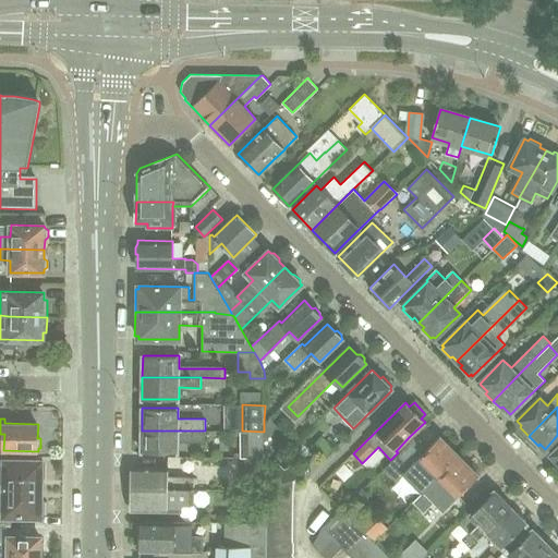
[(205,431),(142,431),(142,451),(178,451),(178,443),(205,443),(205,431)]
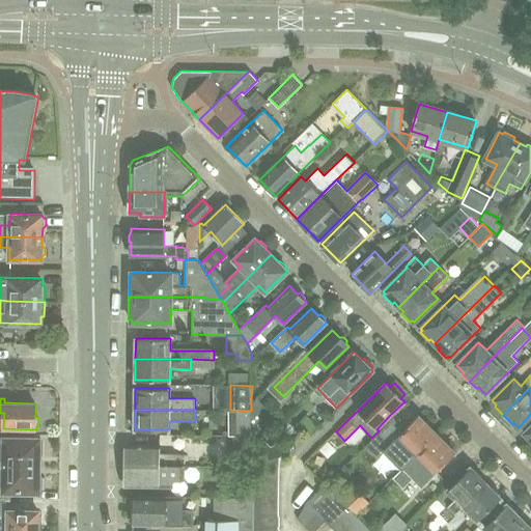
[(251,436),(251,411),(230,410),(229,436),(251,436)]
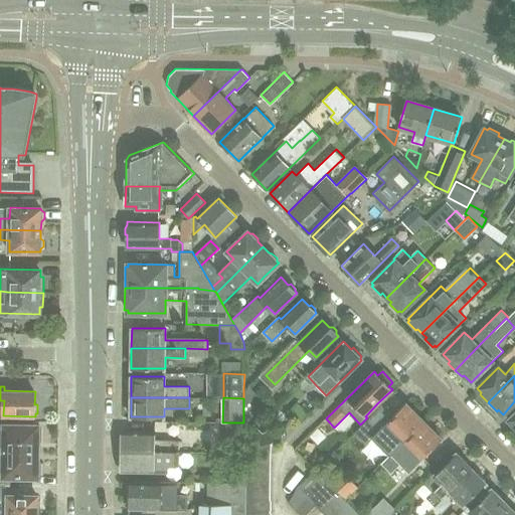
[(389,454),(395,448),(422,420),(405,403),(393,415),(382,404),(354,433),(365,445),(372,439),(388,455),(389,454)]
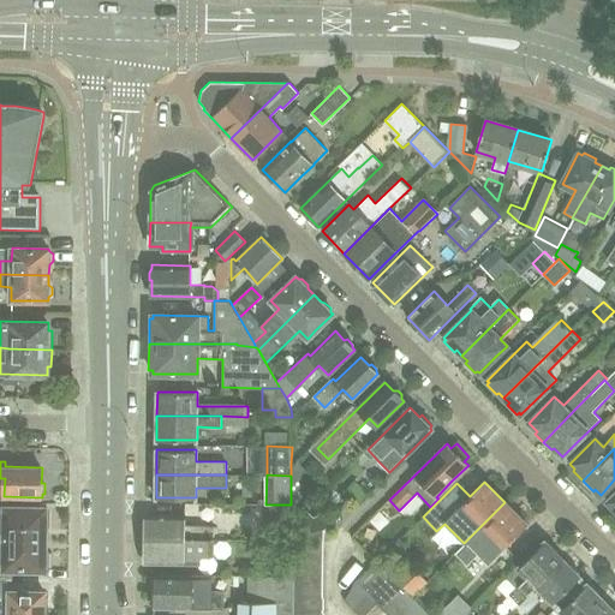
[(470,560),(494,536),(506,548),(527,525),(505,502),(472,535),(465,542),(464,543),(459,549),(470,560)]
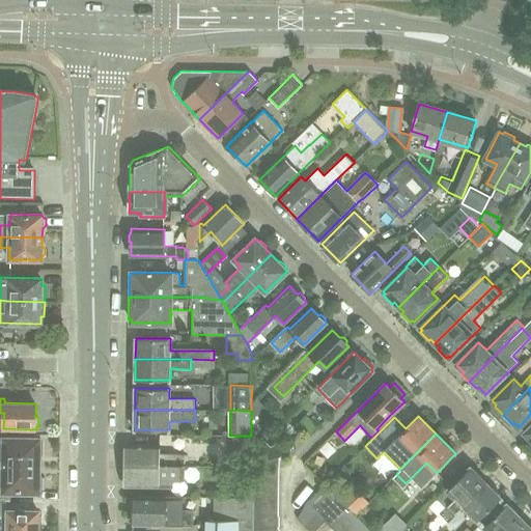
[(251,467),(254,466),(279,457),(284,456),(280,444),(273,446),(262,436),(251,446),(251,467)]
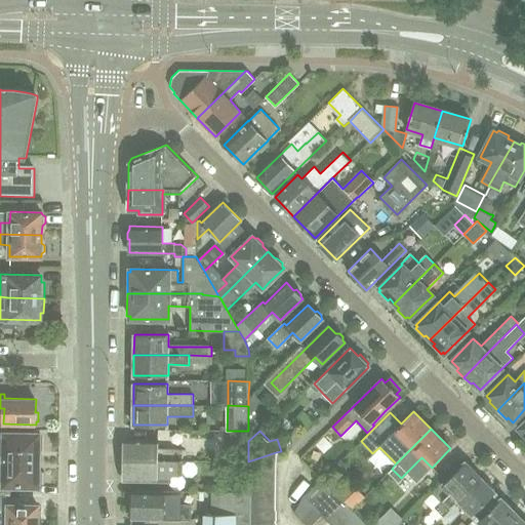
[(0,458),(39,460),(39,449),(42,449),(42,437),(39,437),(39,434),(4,434),(4,447),(0,447),(0,458)]
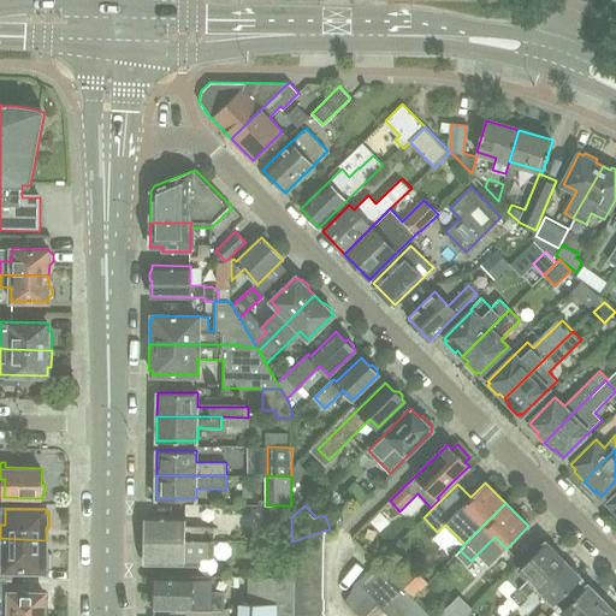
[(215,519),(214,525),(185,525),(185,514),(146,514),(146,542),(214,542),(240,543),(240,519),(215,519)]
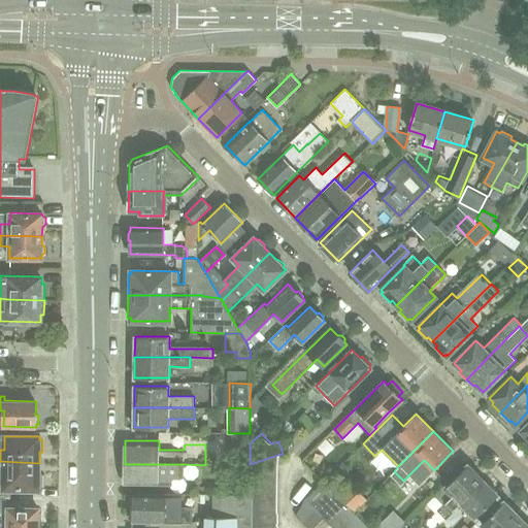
[(253,475),(277,476),(277,455),(253,463),(253,475)]
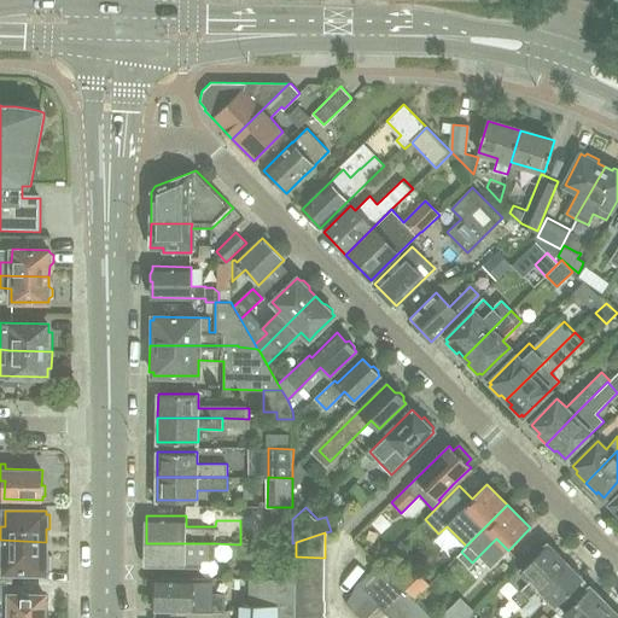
[(46,554),(46,542),(0,540),(0,576),(21,577),(21,572),(46,573),(46,570),(50,570),(50,554),(46,554)]
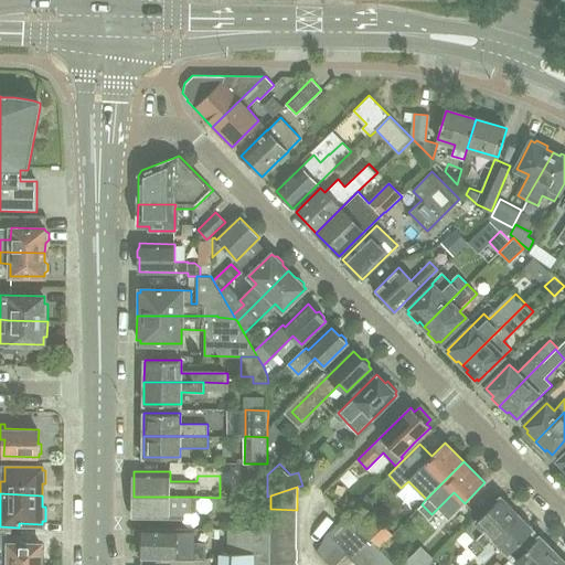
[(196,508),(196,497),(134,497),(134,518),(183,518),(183,508),(196,508)]
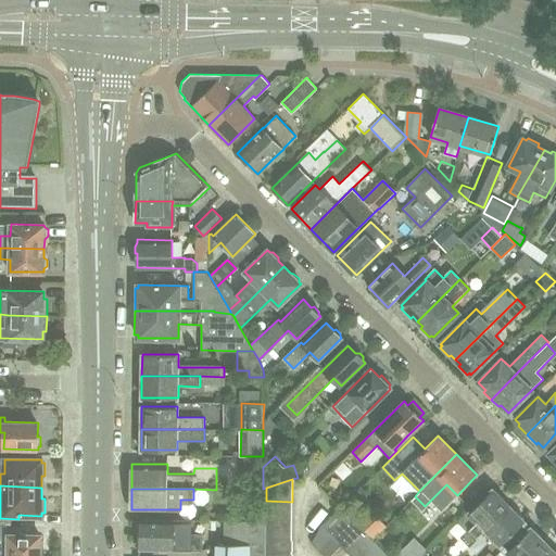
[(469,545),(508,506),(503,501),(505,498),(496,491),(494,493),(492,490),(469,513),(478,521),(462,538),(469,545)]
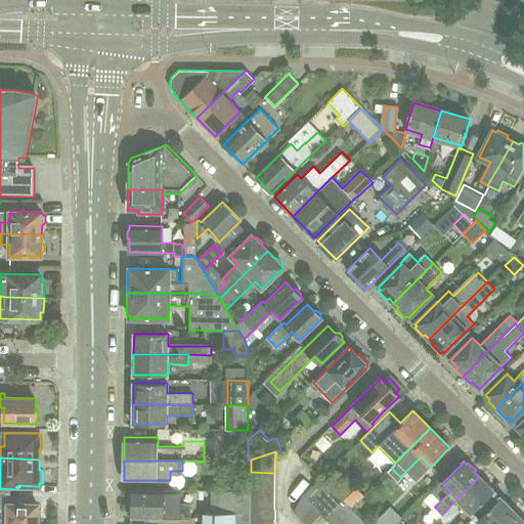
[(251,489),(251,484),(251,472),(234,472),(234,489),(251,489)]
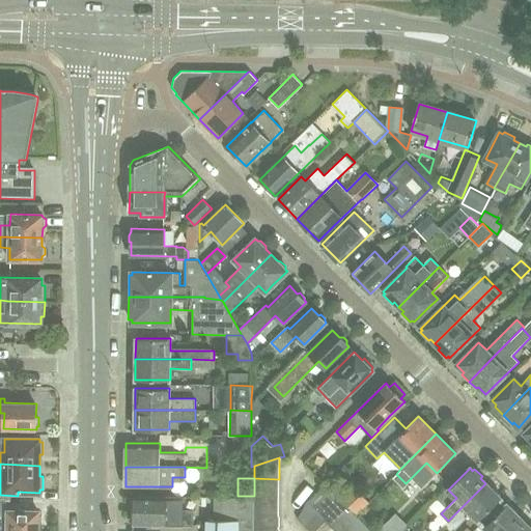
[(279,491),(279,479),(254,478),(254,491),(279,491)]
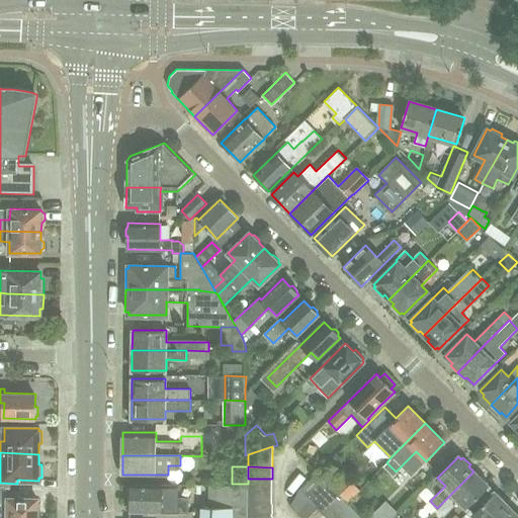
[(466,508),(473,501),(488,487),(486,484),(488,483),(481,475),(479,477),(473,471),(437,508),(444,516),(459,501),(466,508)]
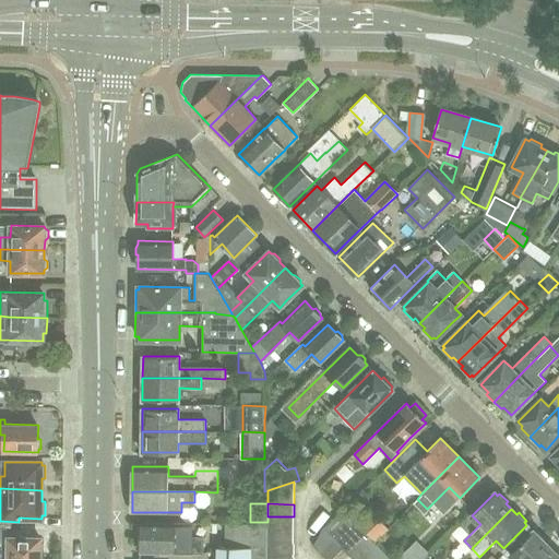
[(341,547),(359,528),(342,510),(323,530),(334,540),(341,547)]
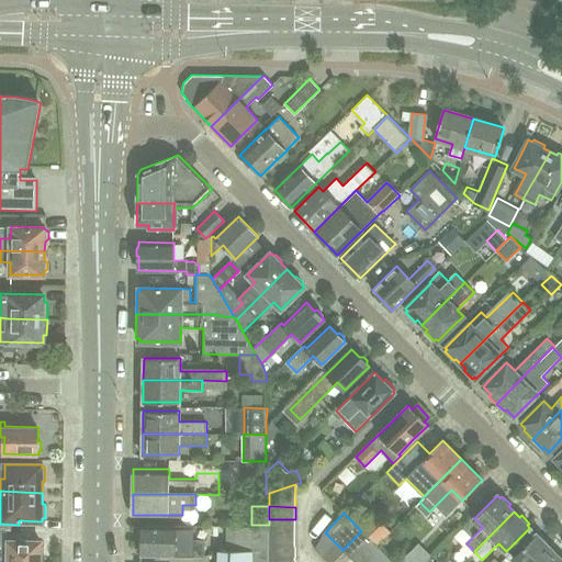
[(295,532),(295,519),(269,519),(269,525),(269,532),(295,532)]
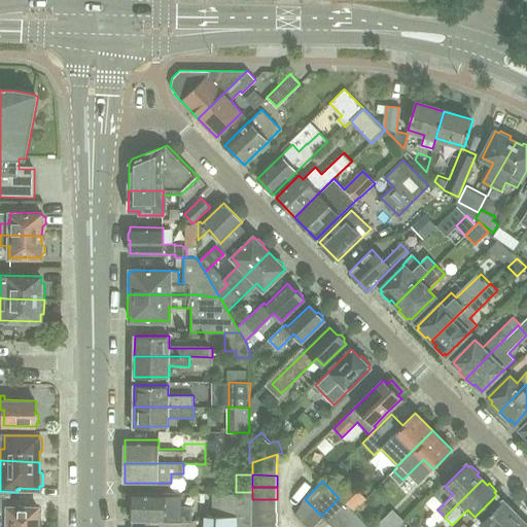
[(355,492),(345,501),(352,508),(354,512),(366,498),(357,489),(355,492)]
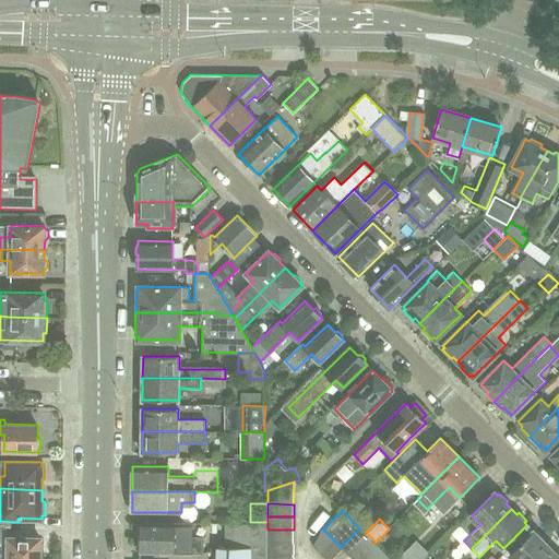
[(204,536),(190,536),(190,523),(141,523),(141,527),(138,530),(138,535),(141,538),(141,551),(204,552),(204,536)]
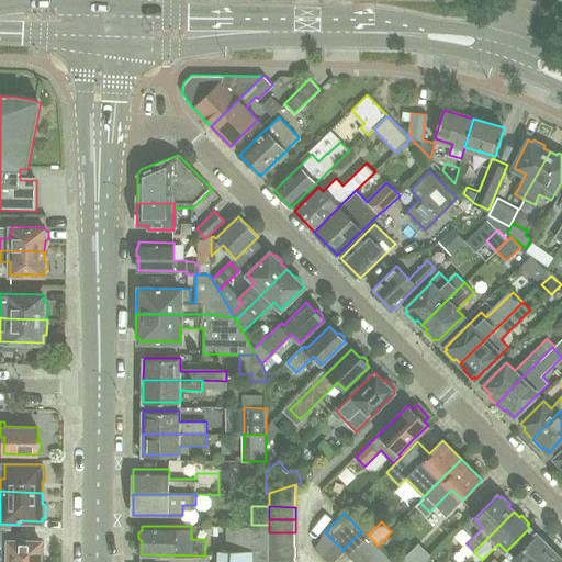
[(268,561),(268,538),(268,527),(226,527),(226,535),(226,550),(217,550),(216,561),(268,561)]
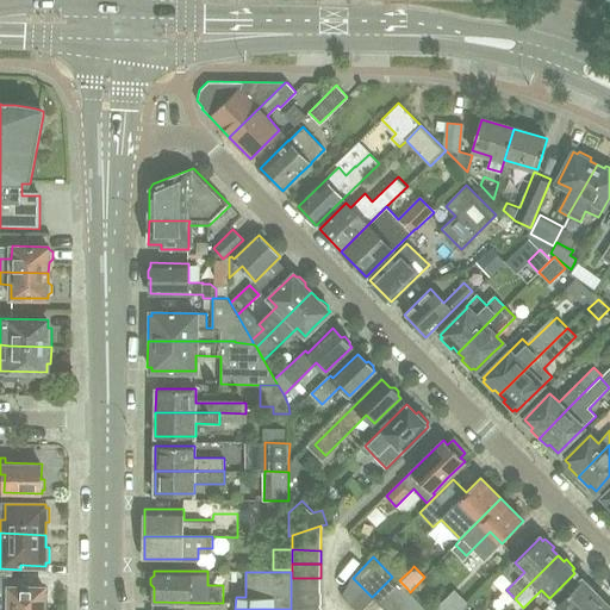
[(383,608),(403,587),(392,577),(372,597),(374,599),(383,608)]
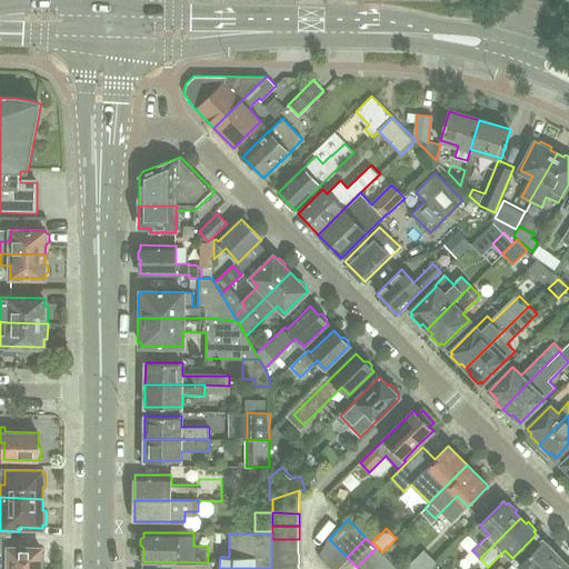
[(299,552),(299,539),(272,539),(272,552),(299,552)]
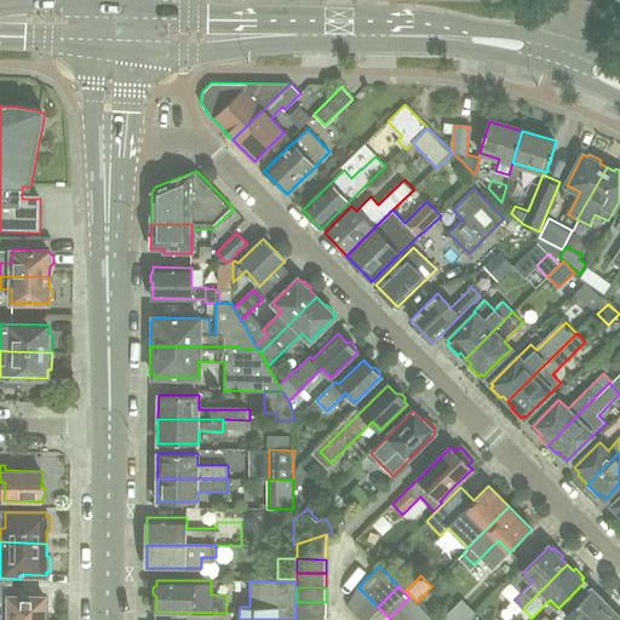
[(356,614),(371,600),(359,587),(348,606),(356,614)]
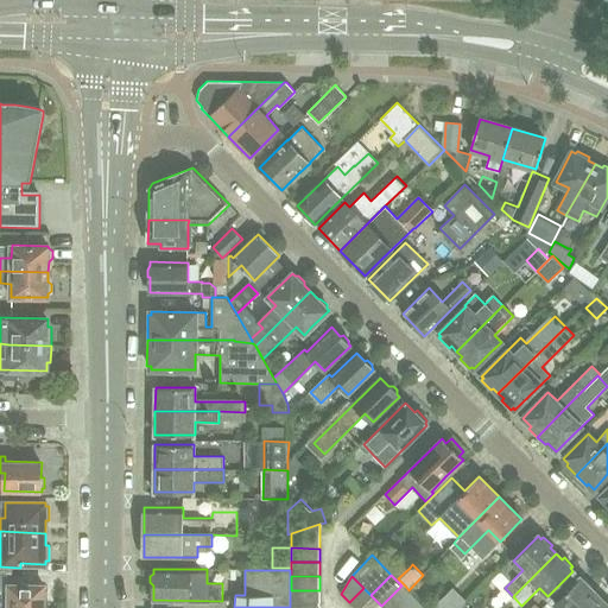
[(587,607),(599,596),(591,590),(594,588),(584,578),(583,581),(580,578),(556,603),(559,607),(587,607)]
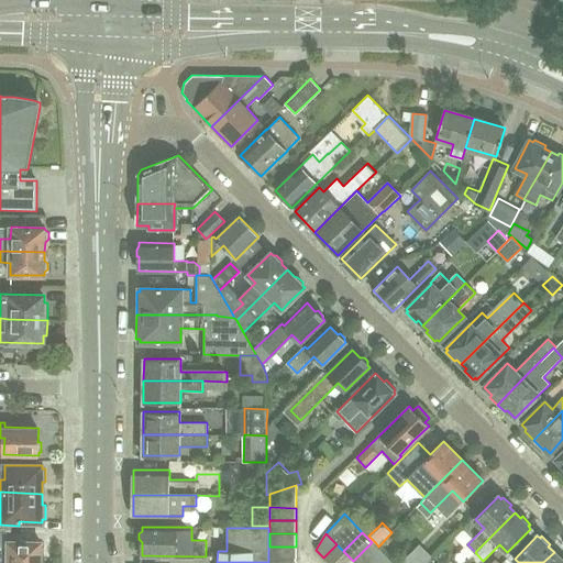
[(8,562),(43,562),(44,547),(41,547),(41,541),(0,541),(0,553),(8,553),(8,562)]
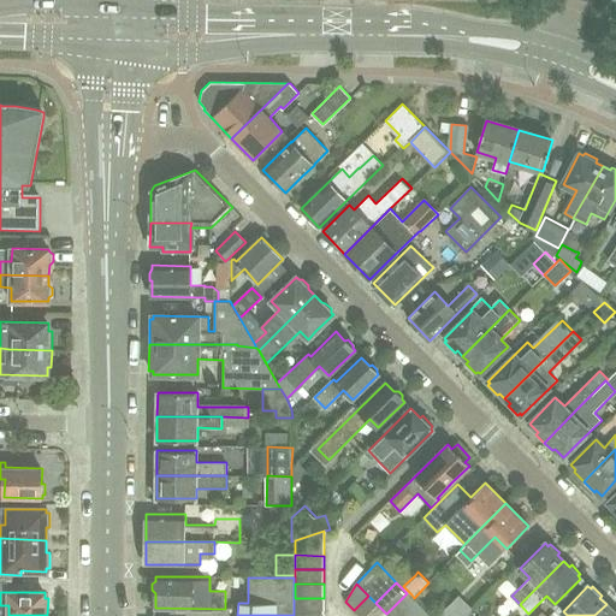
[(388,615),(403,615),(418,603),(407,593),(386,614),(388,615)]
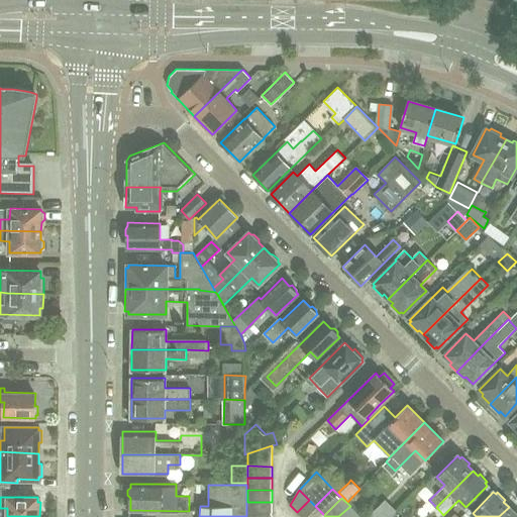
[(307,516),(317,508),(315,506),(309,500),(297,512),(301,516),(307,516)]
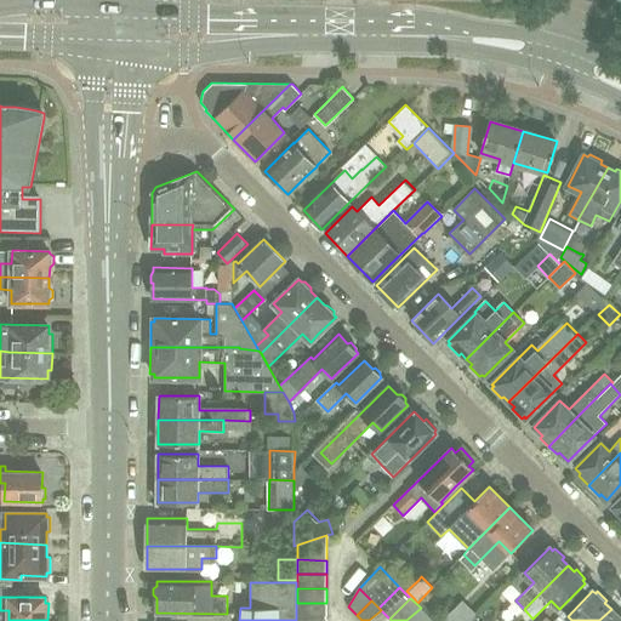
[(326,617),(326,603),(297,603),(297,617),(326,617)]
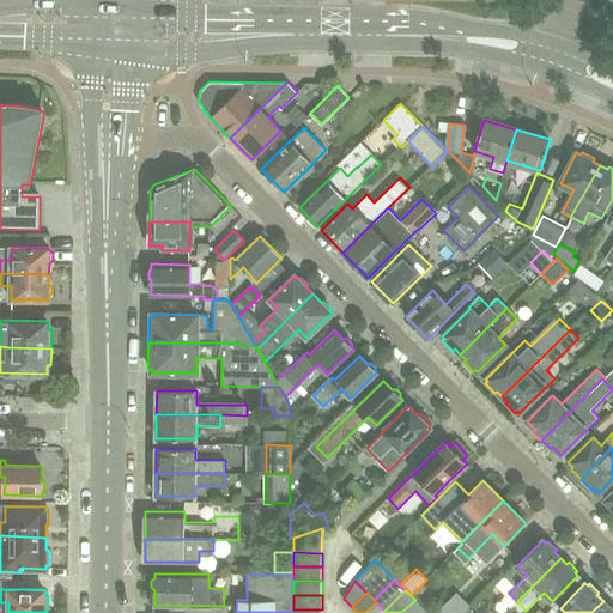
[(422,612),(425,611),(416,600),(401,612),(422,612)]
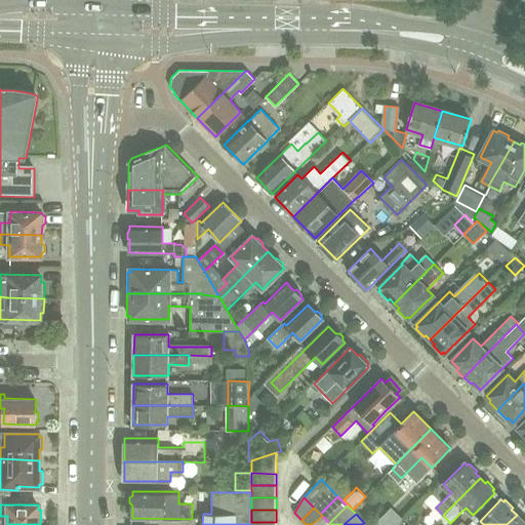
[(524,524),(524,519),(523,518),(521,520),(517,515),(507,524),(524,524)]
